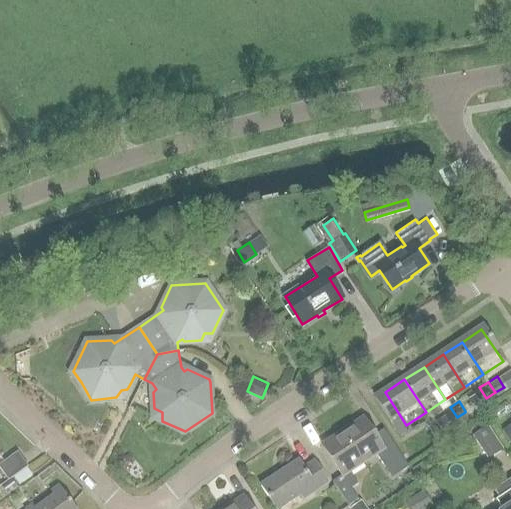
[(441,412),(448,423),(457,417),(450,407),(441,412)]
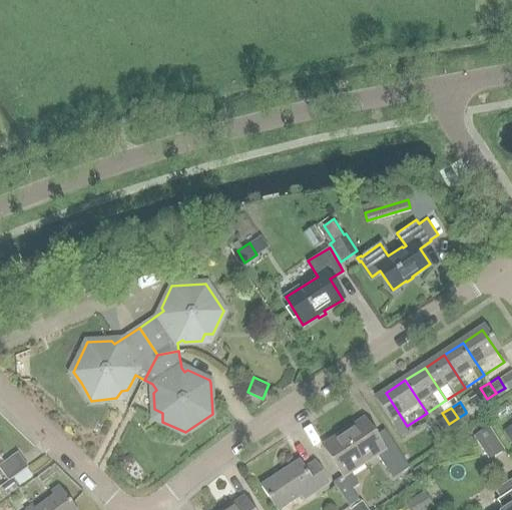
[(345,431),(367,465),(381,456),(387,466),(389,465),(395,475),(406,468),(407,469),(412,466),(390,434),(381,440),(366,417),(345,431)]
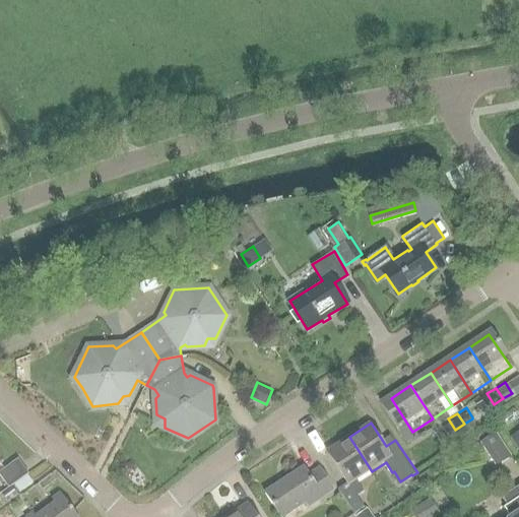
[(512,454),(496,430),(479,441),(496,464),(512,454)]
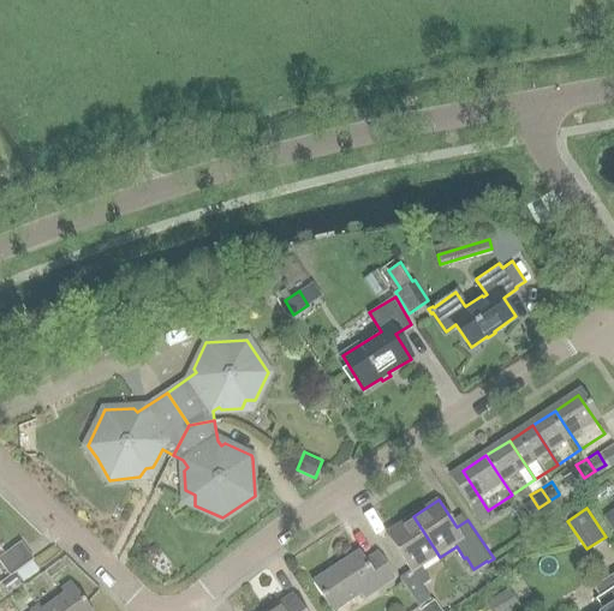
[(613,508),(603,515),(613,529),(613,508)]
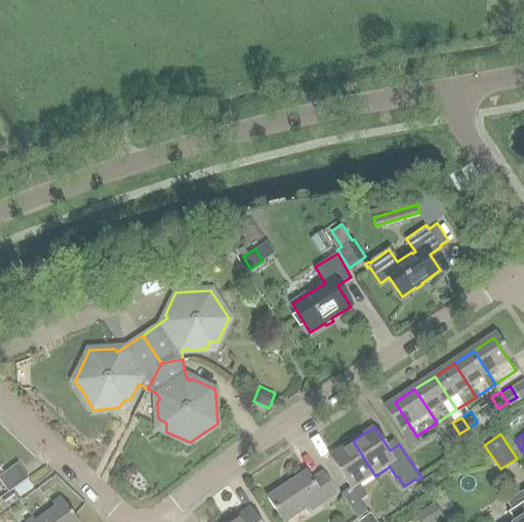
[(375,476),(353,441),(331,455),(353,487),(344,492),(360,517),(369,512),(361,499),(369,495),(362,484),(375,476)]
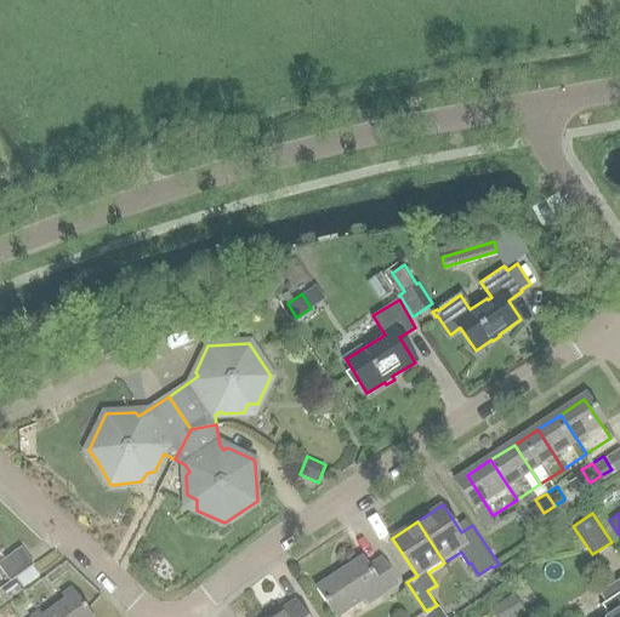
[(513,544),(524,537),(516,524),(505,531),(513,544)]
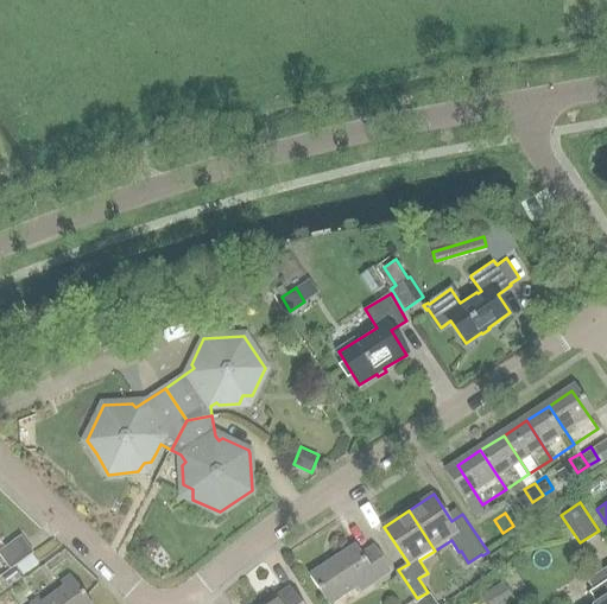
[(21,536),(0,551),(0,552),(11,568),(17,564),(32,553),(33,553),(21,536)]
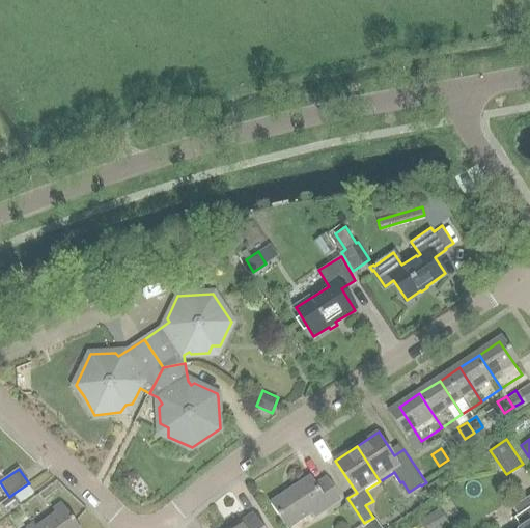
[(272,503),(288,527),(289,527),(328,502),(331,505),(340,499),(327,478),(315,485),(310,477),(272,503)]
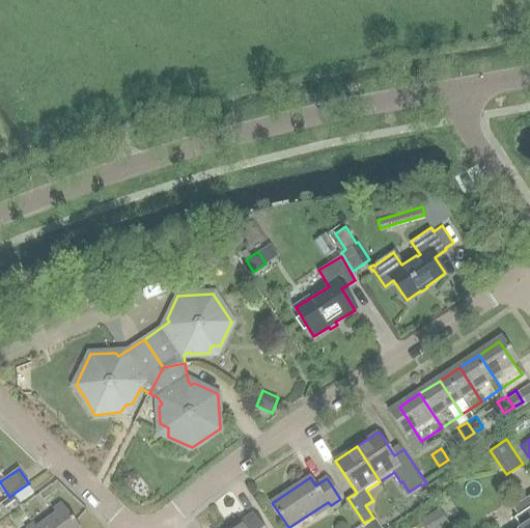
[(437,499),(447,493),(438,478),(427,485),(437,499)]
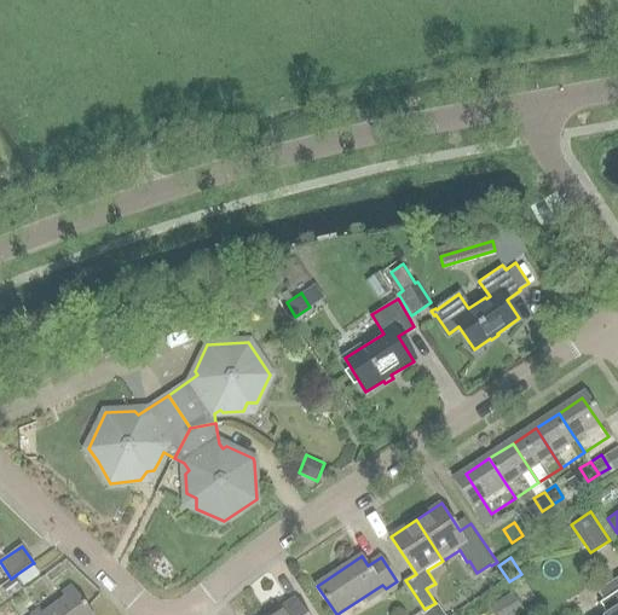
[(24,584),(40,572),(33,563),(17,574),(24,584)]
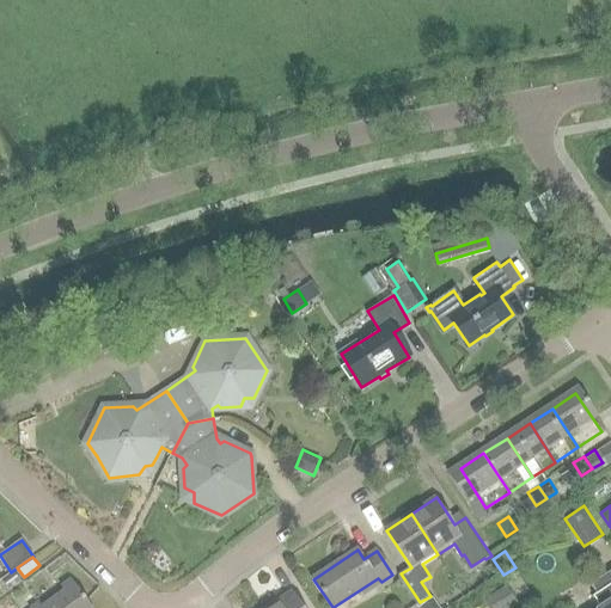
[(4,578),(8,587),(20,578),(16,570),(4,578)]
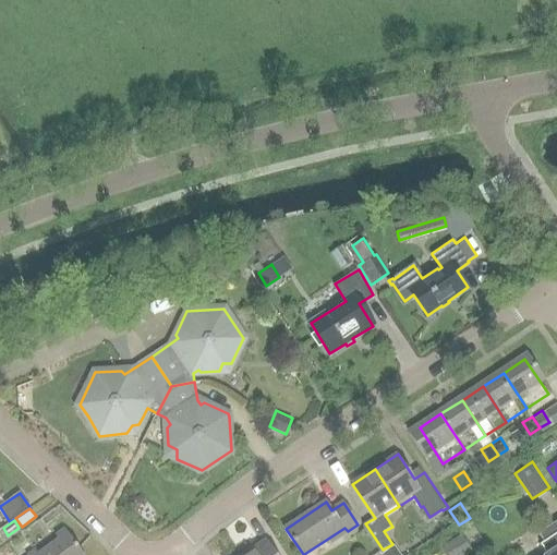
[(545,554),(556,554),(556,520),(541,531),(545,539),(542,541),(549,553),(545,554)]
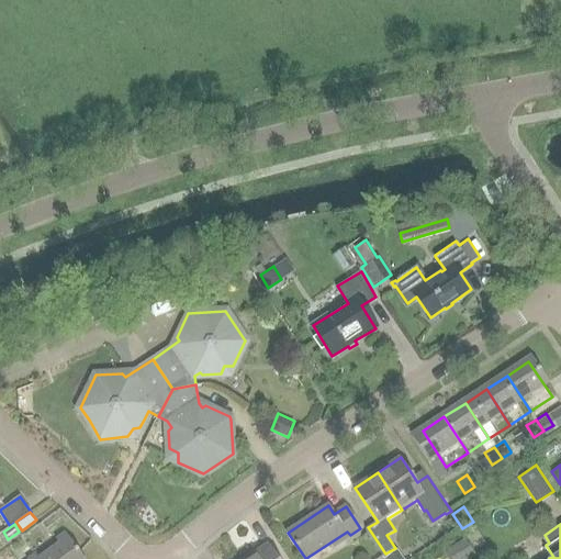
[(40,558),(38,558),(83,558),(68,537),(67,538),(64,535),(57,539),(60,543),(40,558)]
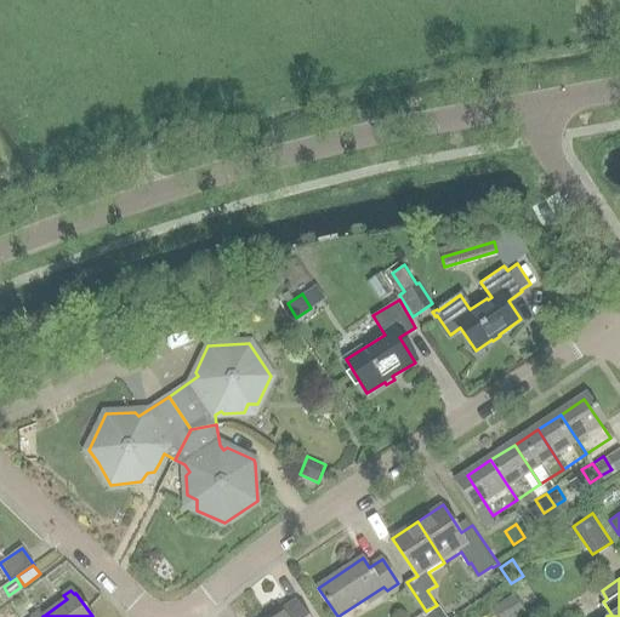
[(515,592),(494,606),(500,616),(517,616),(524,612),(527,611),(515,592)]
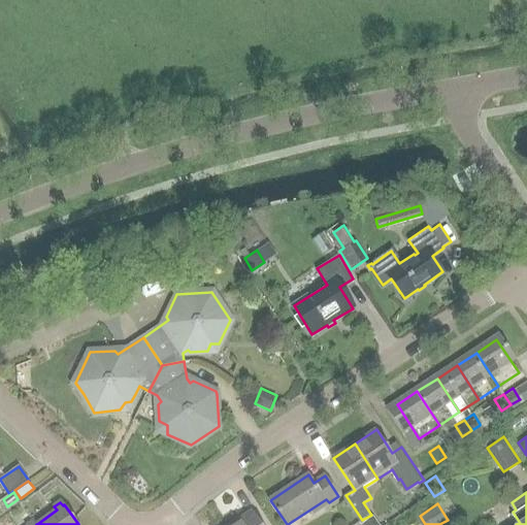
[(261,524),(252,511),(231,524),(261,524)]
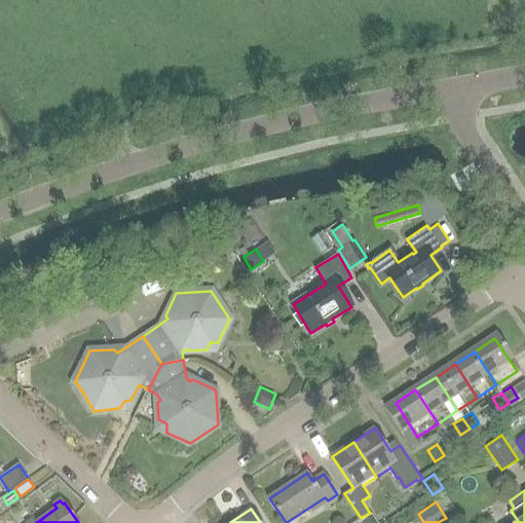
[(378,522),(372,512),(360,520),(361,522),(378,522)]
